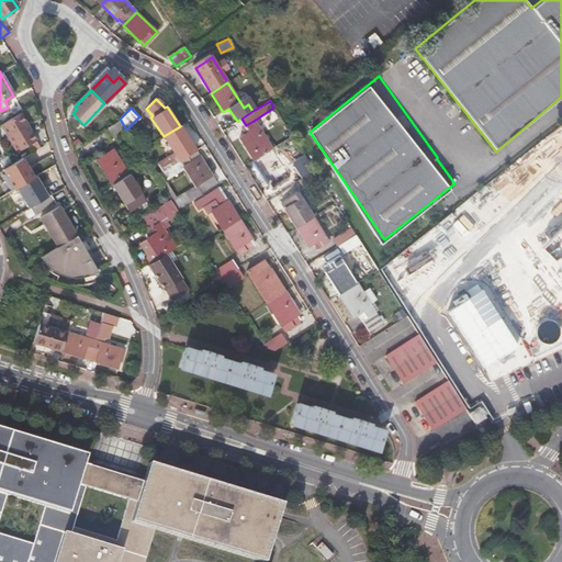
[(27,125),(20,112),(1,124),(18,150),(36,139),(27,125)]
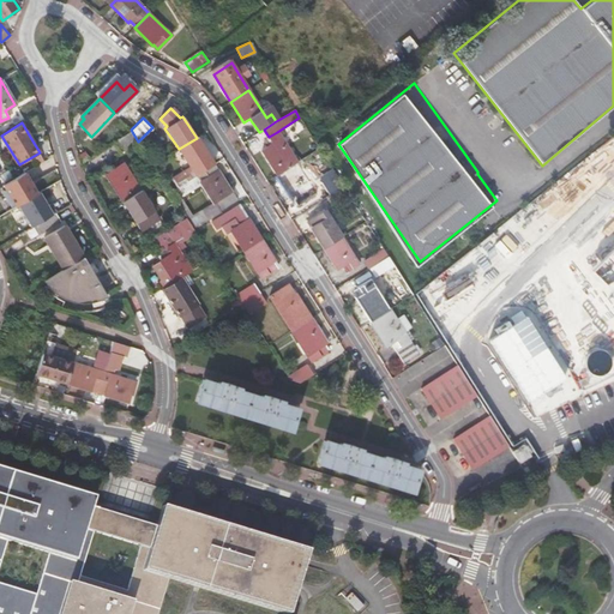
[(138,142),(131,130),(127,133),(114,142),(121,152),(138,142)]
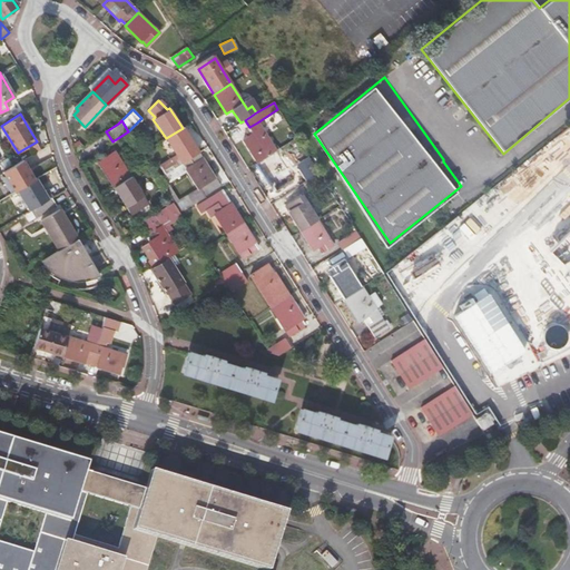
[(243,140),(257,163),(275,151),(257,123),(249,127),(253,134),(249,136),(243,140)]
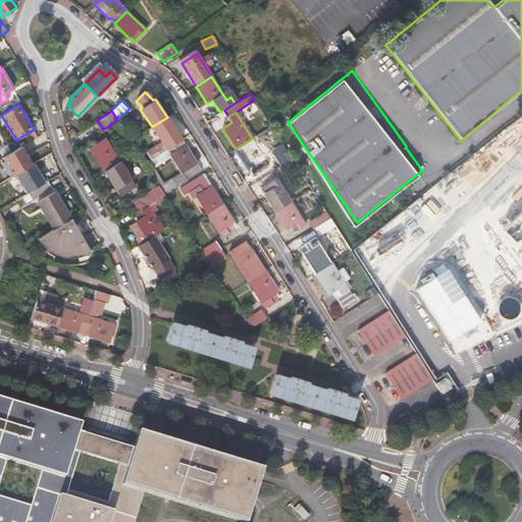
[(166,150),(181,140),(167,117),(152,126),(166,150)]
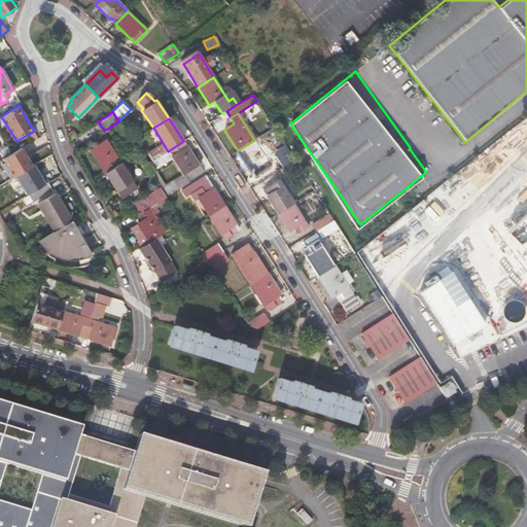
[(34,140),(38,150),(49,146),(45,135),(34,140)]
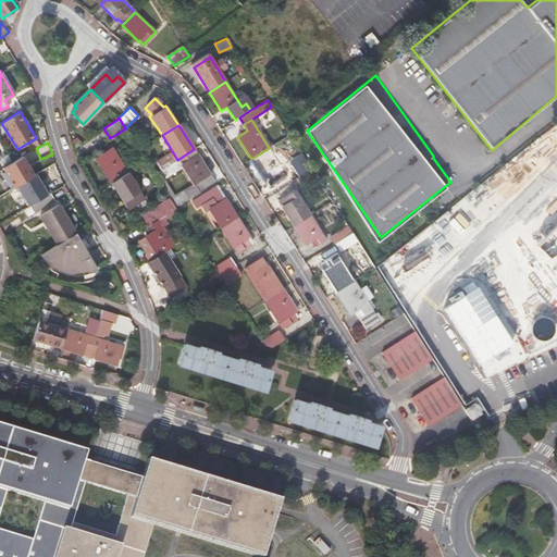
[(99,164),(111,183),(127,173),(111,147),(104,151),(109,158),(99,164)]
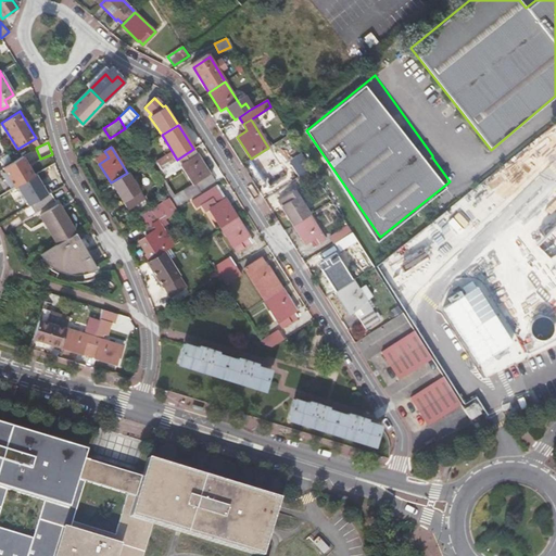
[(268,148),(251,159),(268,187),(287,175),(268,148)]
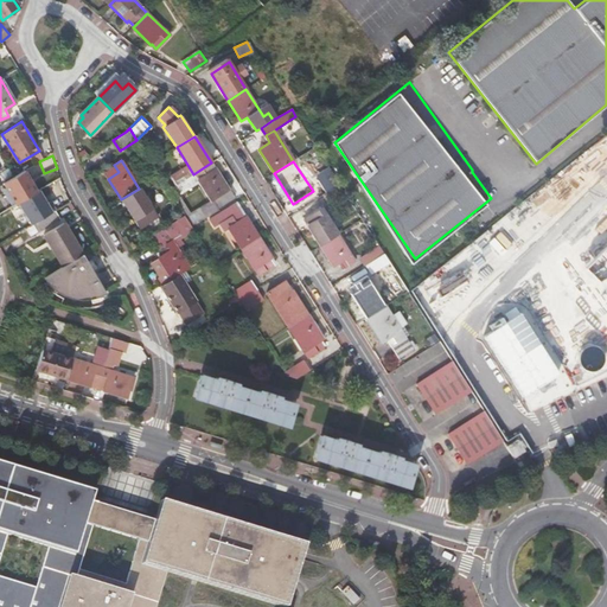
[(234,198),(211,163),(193,174),(168,190),(174,198),(198,183),(210,202),(193,212),(199,222),(217,210),(216,209),(234,198)]
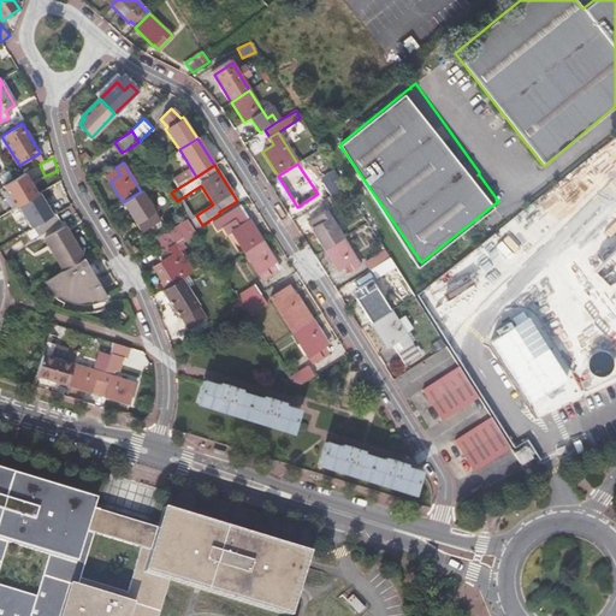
[(43,190),(30,169),(15,178),(12,179),(12,181),(29,208),(42,200),(39,194),(43,190)]
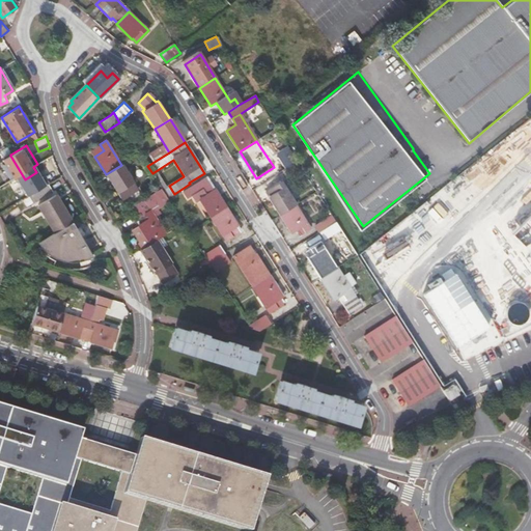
[(280,163),(284,169),(297,161),(290,150),(278,158),(281,162),(280,163)]
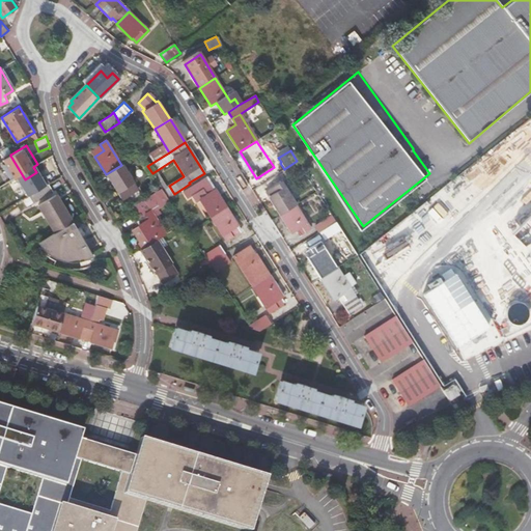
[(284,169),(282,171),(285,176),(301,167),(297,161),(284,169)]
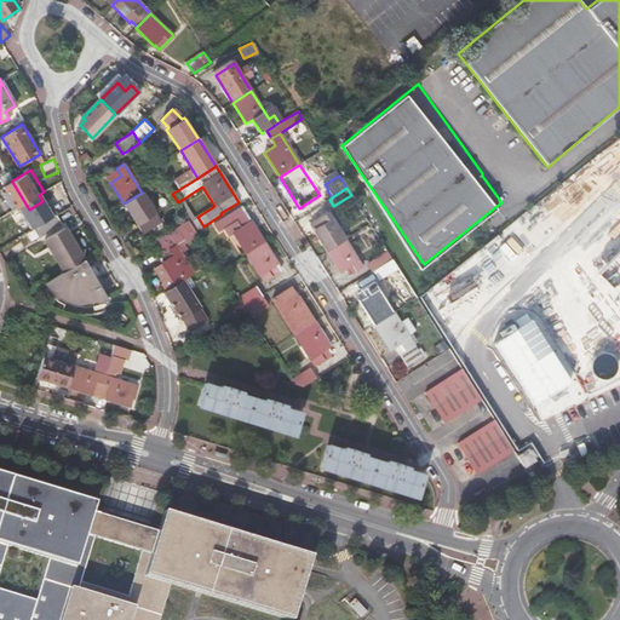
[(142,193),(124,204),(136,225),(137,224),(143,233),(161,222),(142,193)]
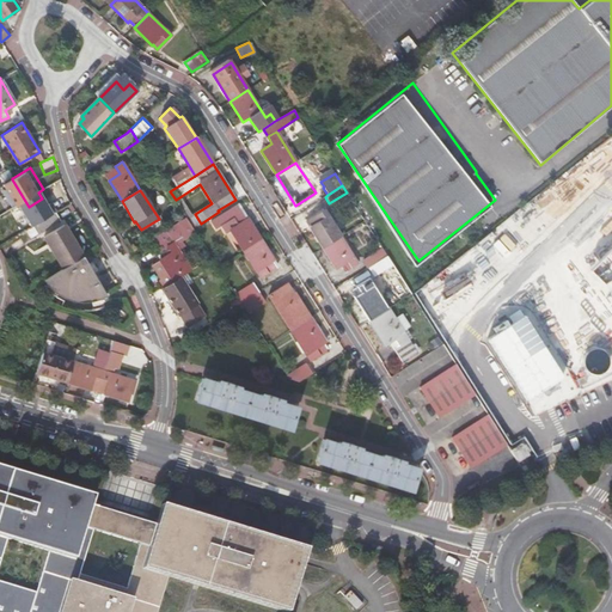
[(38,222),(55,212),(50,203),(34,214),(38,222)]
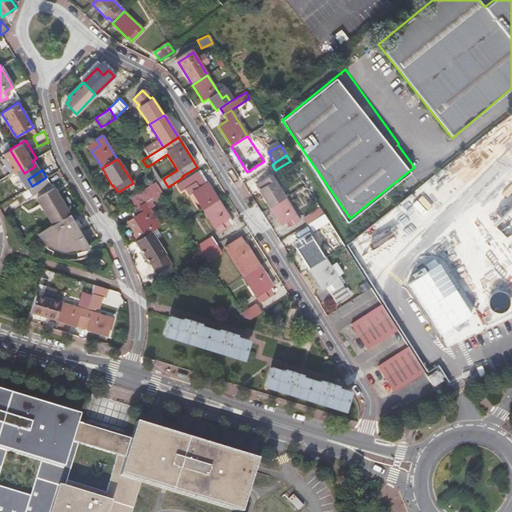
[(203,210),(218,200),(207,182),(204,184),(197,172),(175,185),(179,192),(184,189),(189,197),(193,194),(203,210)]
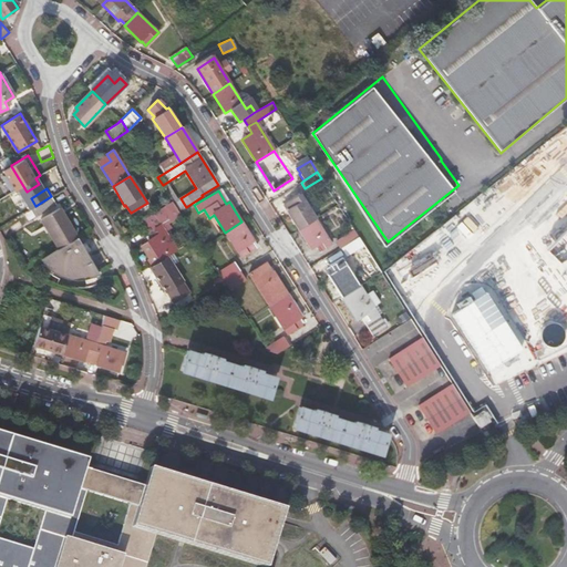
[(286,210),(298,229),(316,218),(299,194),(289,200),(292,206),(286,210)]
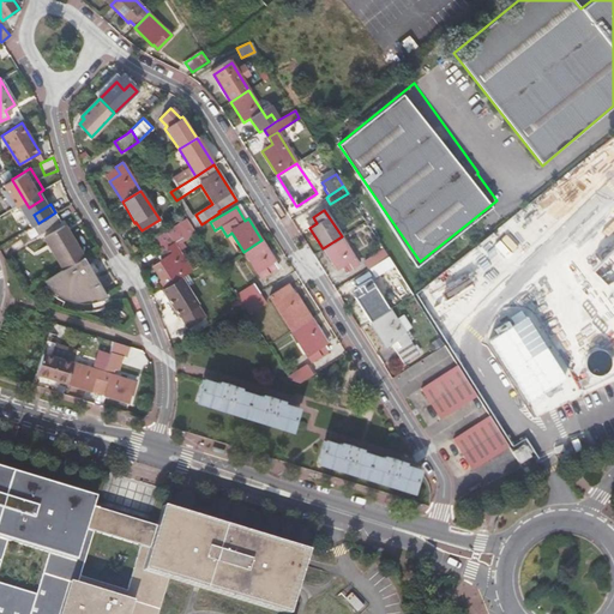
[(61,221),(56,212),(55,212),(38,223),(34,226),(38,234),(61,221)]
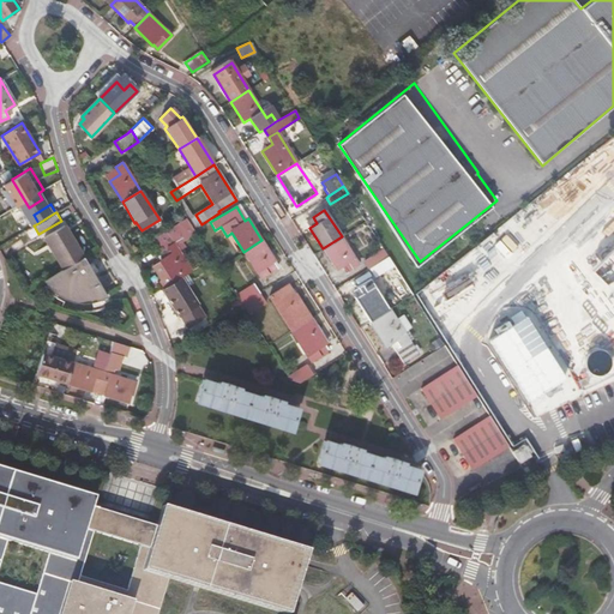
[(34,226),(38,223),(34,215),(28,217),(34,226)]
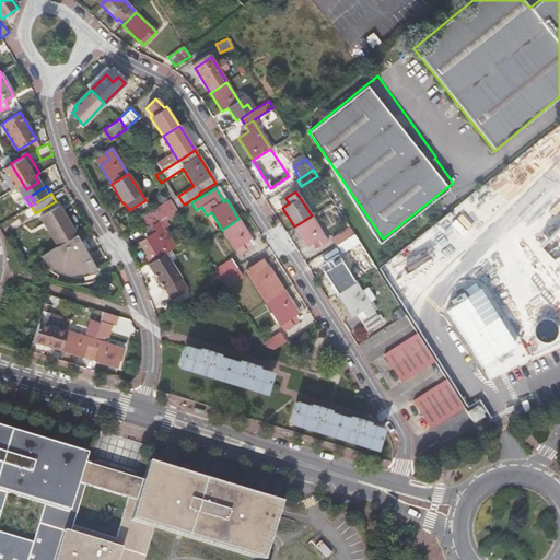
[(149,261),(158,257),(164,253),(175,245),(162,225),(166,223),(164,220),(177,211),(170,198),(133,221),(137,225),(138,225),(140,223),(148,235),(146,236),(138,242),(147,254),(144,255),(149,261)]
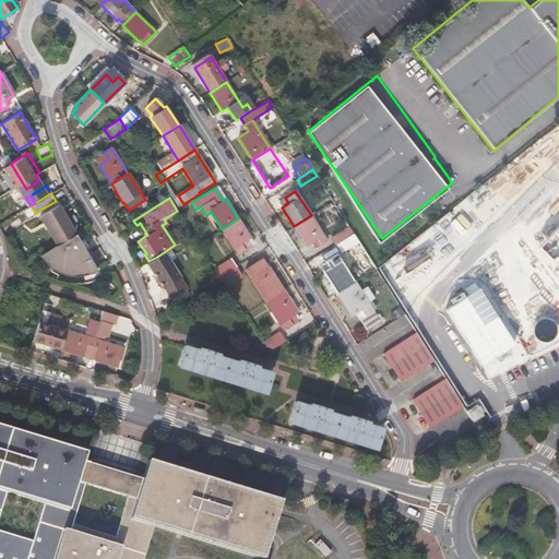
[(58,245),(75,234),(58,204),(40,216),(58,245)]
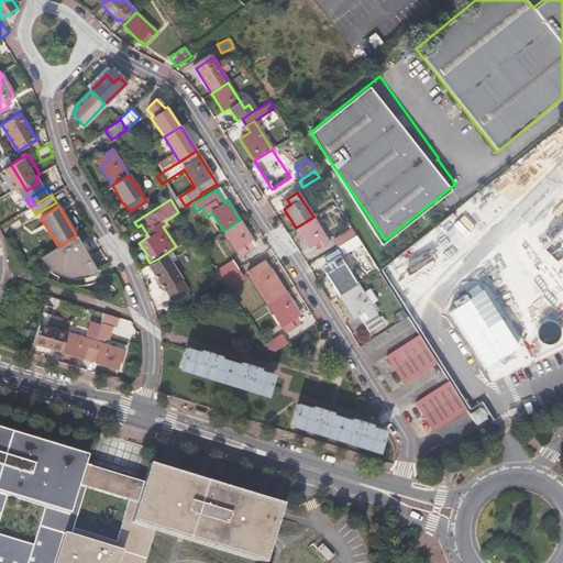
[(313,217),(296,228),(309,246),(315,243),(319,240),(323,246),(329,242),(313,217)]
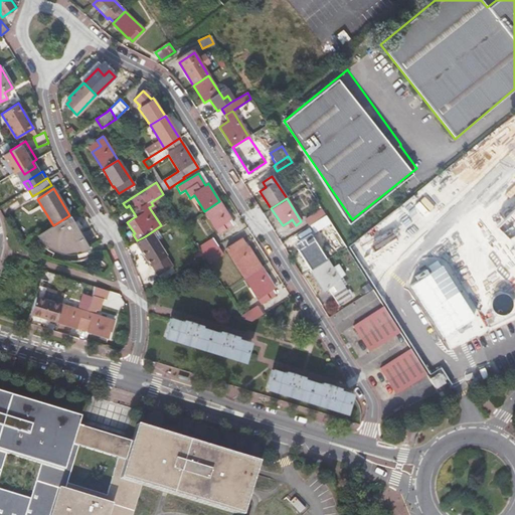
[(234,223),(219,201),(204,211),(219,233),(234,223)]
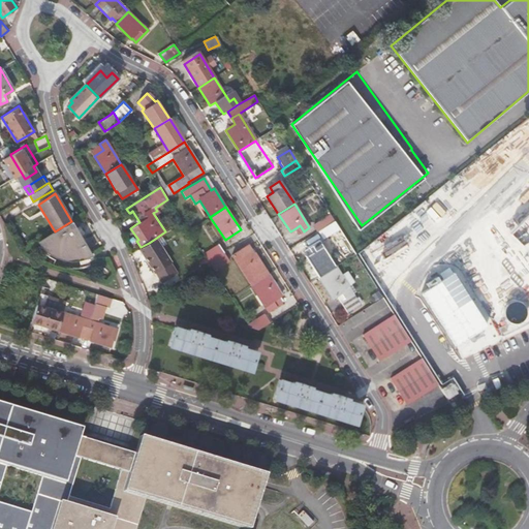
[(528,209),(515,218),(528,238),(528,209)]
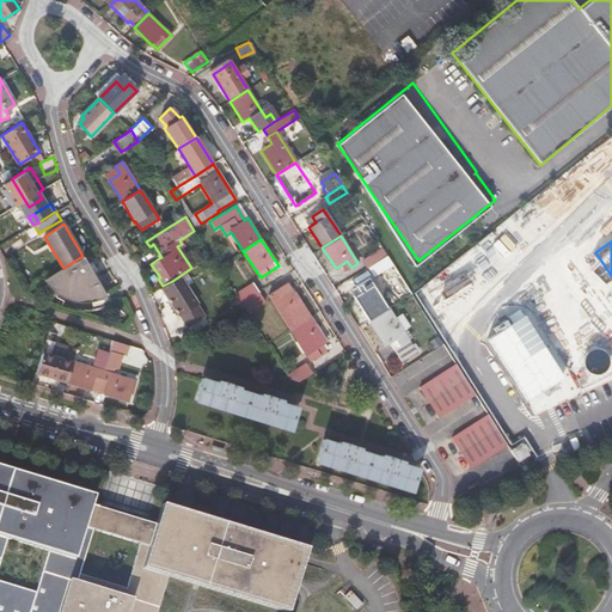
[(362,259),(368,268),(371,265),(384,257),(379,250),(362,259)]
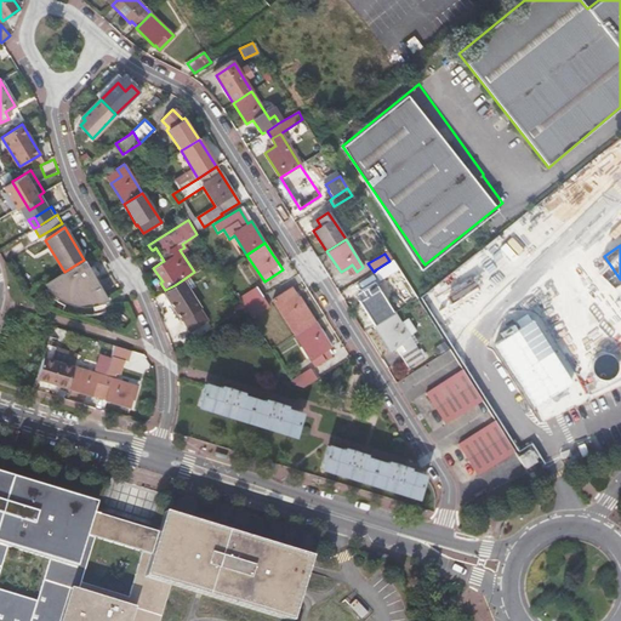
[(389,261),(376,269),(381,277),(398,267),(393,258),(389,261)]
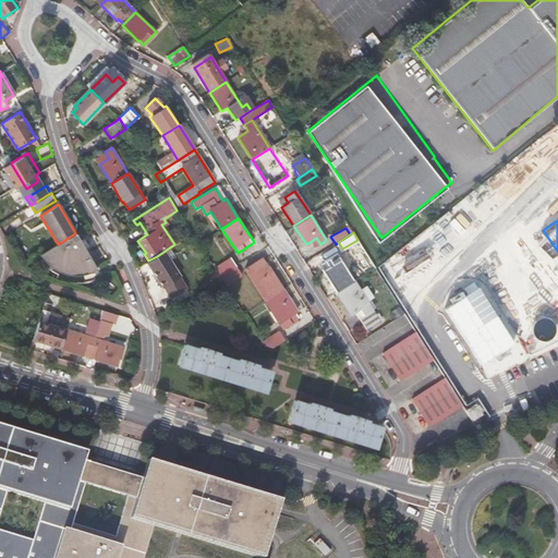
[(58,244),(40,255),(41,255),(41,256),(43,257),(45,259),(45,261),(47,262),(49,264),(50,265),(52,266),(53,266),(56,268),(57,268),(59,269),(60,269),(61,270),(62,270),(64,271),(67,271),(68,271),(69,271),(70,271),(72,271),(76,271),(77,270),(80,270),(81,269),(82,269),(84,268),(85,268),(86,268),(86,267),(87,267),(88,266),(89,266),(91,265),(92,265),(93,264),(94,264),(94,263),(75,233),(58,244)]
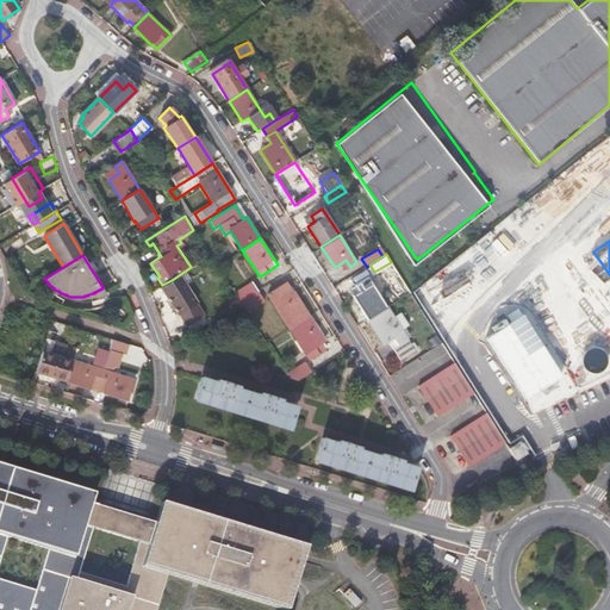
[(199,309),(179,275),(172,280),(162,285),(161,286),(165,293),(178,315),(179,313),(187,325),(204,315),(199,309)]
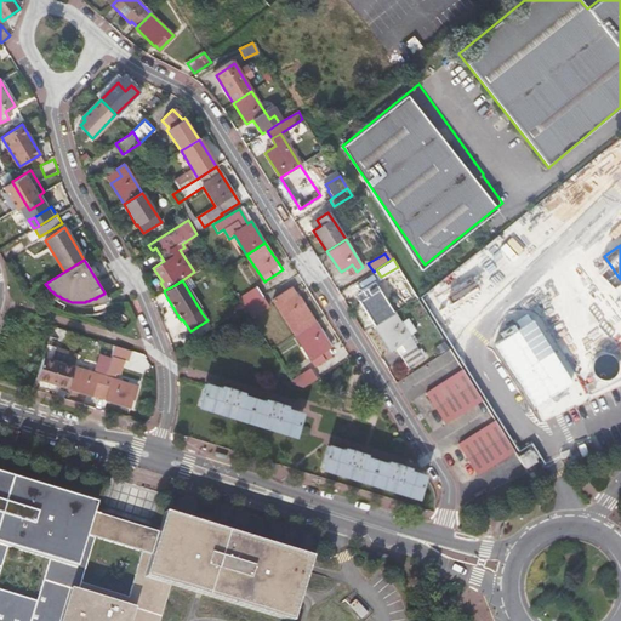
[(358,301),(374,325),(394,313),(374,281),(365,288),(370,294),(365,296),(358,301)]
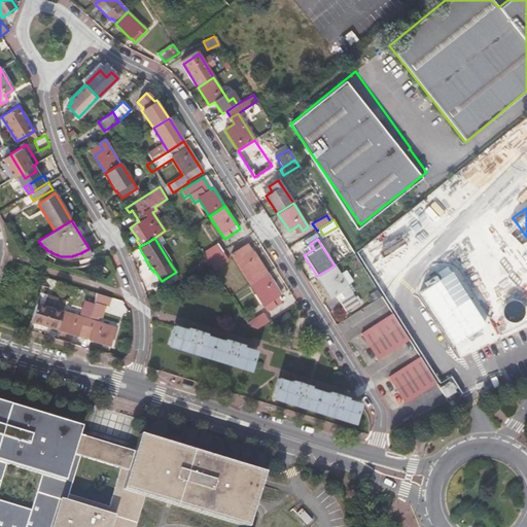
[(208,261),(223,252),(217,243),(203,253),(208,261)]
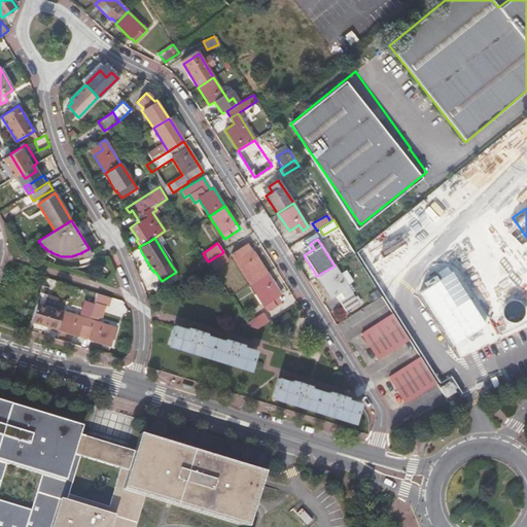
[(250,284),(267,274),(254,252),(252,253),(247,245),(233,254),(250,284)]
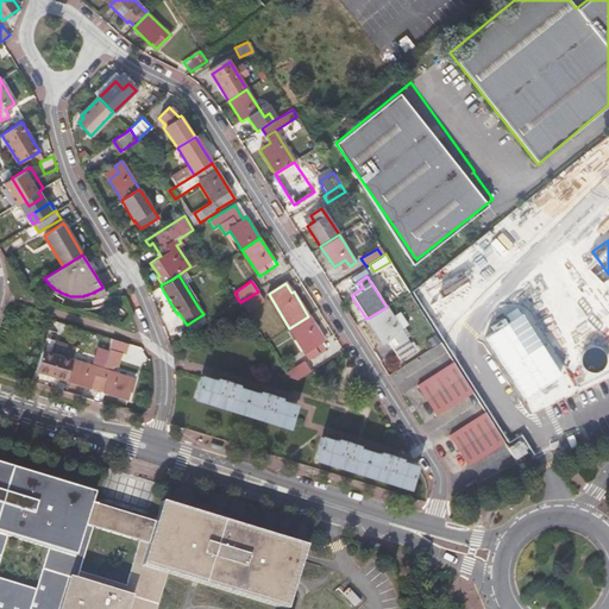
[(387,307),(366,319),(382,344),(387,341),(397,358),(413,349),(387,307)]
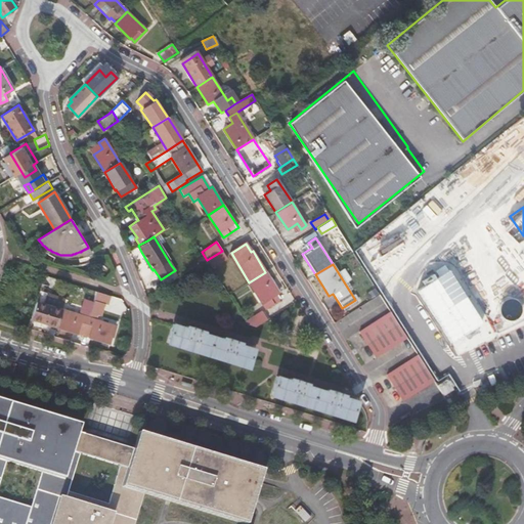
[(447,266),(416,287),(450,343),(482,323),(447,266)]
